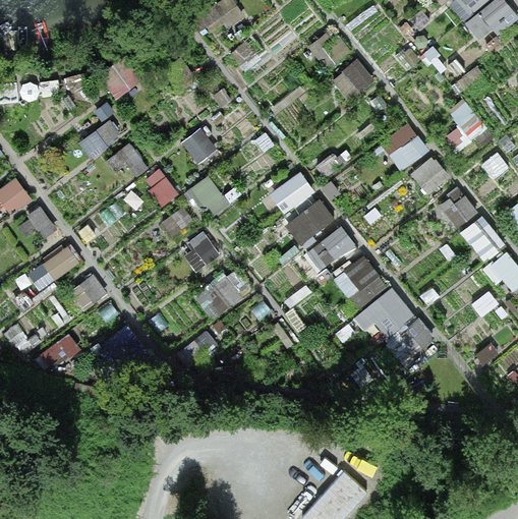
[(453,0),(445,8),(475,42),(492,29),(498,36),(517,18),(501,0),(453,0)]
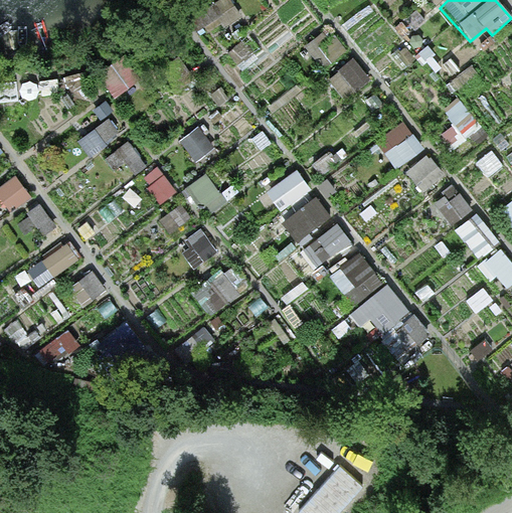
[(353,59),(333,73),(349,96),(369,80),(353,59)]
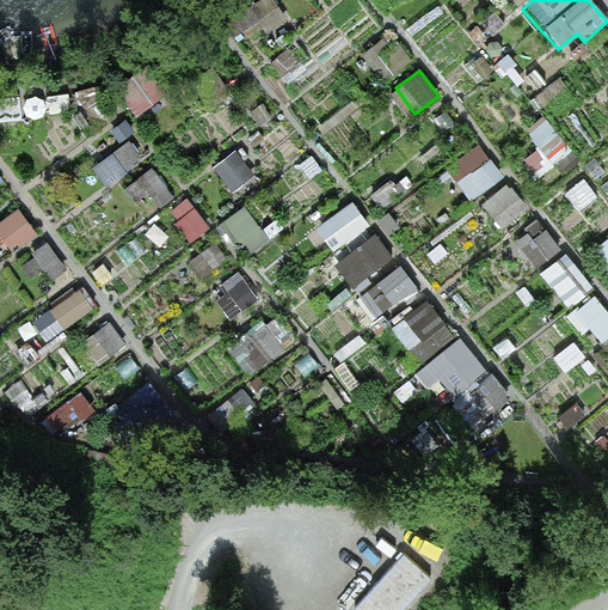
[(551,162),(564,146),(548,132),(534,148),(551,162)]
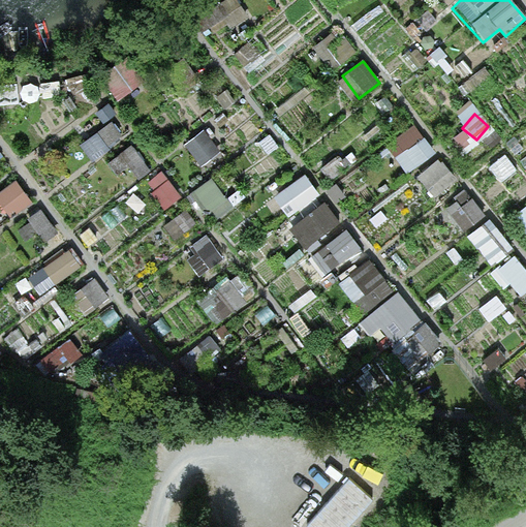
[(407,174),(435,154),(415,125),(388,145),(407,174)]
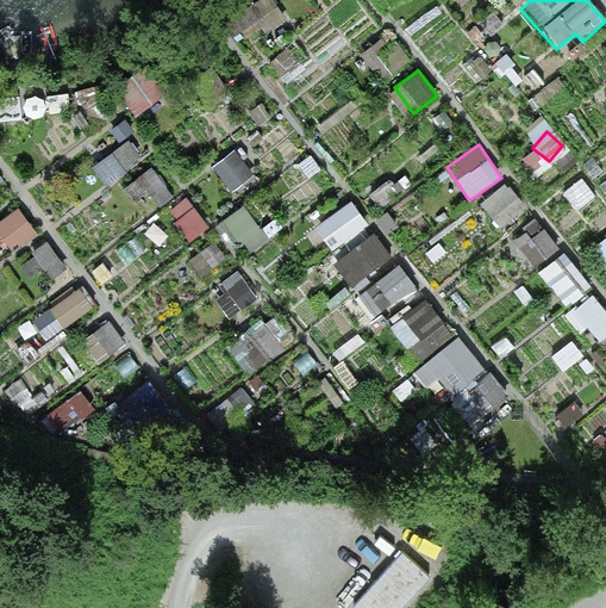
[(501,225),(523,205),(507,188),(486,209),(501,225)]
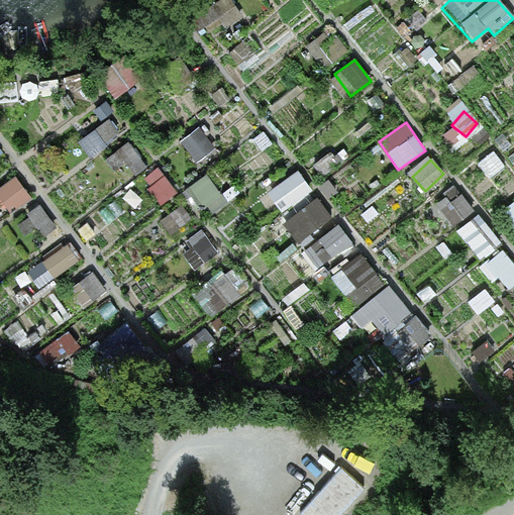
[(160,167),(145,176),(162,202),(176,194),(160,167)]
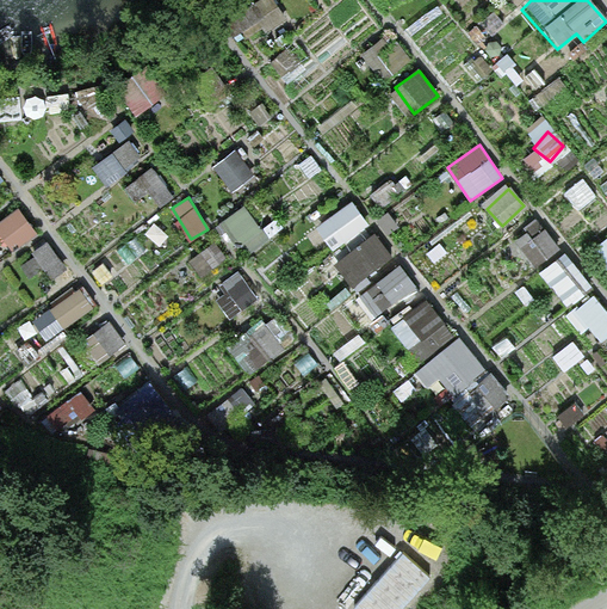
[(314,226),(332,252),(370,228),(352,201),(314,226)]
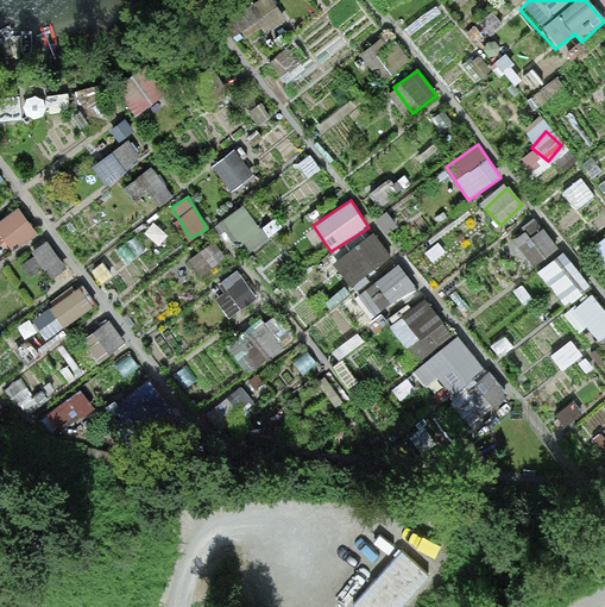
[(239,248),(259,227),(239,206),(219,226),(239,248)]
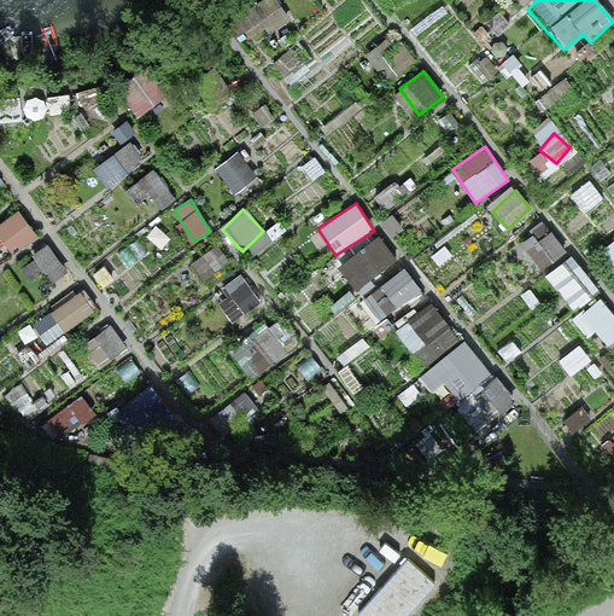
[(0,238),(10,254),(37,237),(21,211),(0,222),(0,238)]
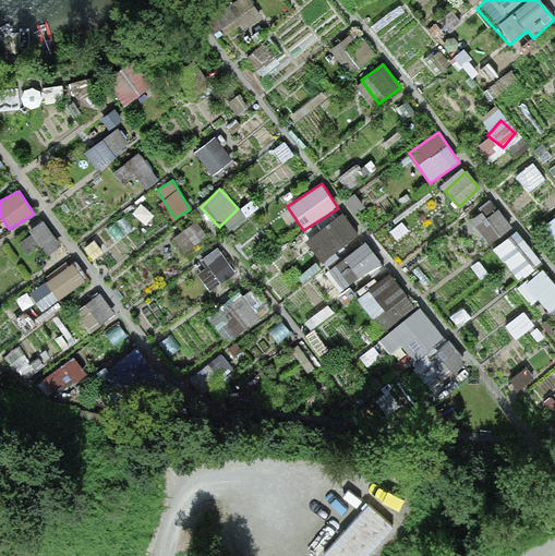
[(304,242),(322,264),(359,234),(341,213),(304,242)]
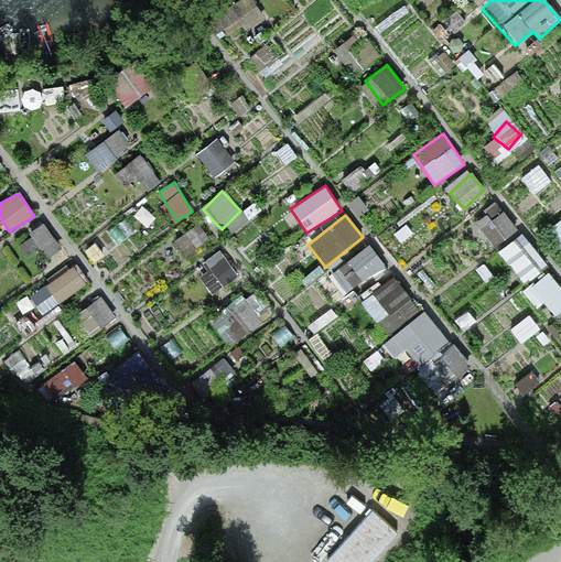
[(522,235),(500,251),(524,282),(546,266),(522,235)]
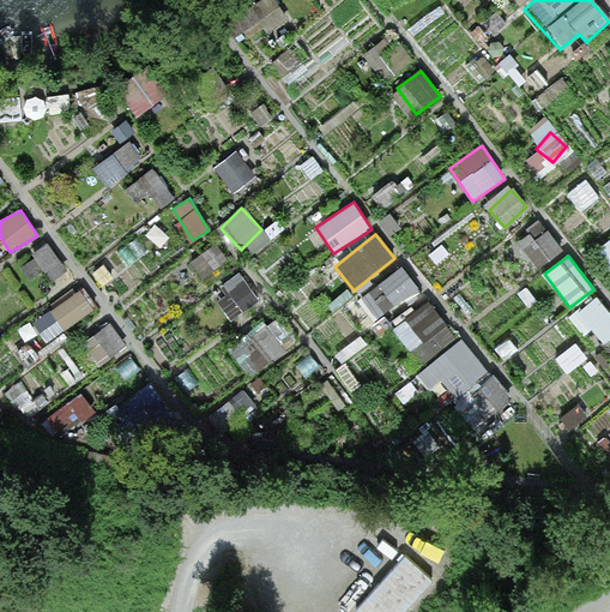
[(399,265),(360,298),(379,323),(420,291),(399,265)]
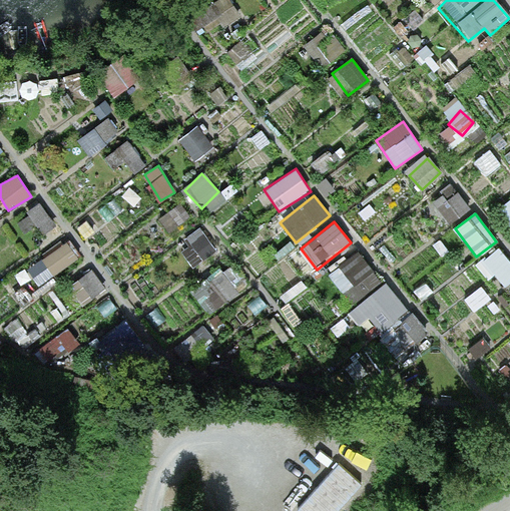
[(190,265),(213,253),(207,240),(184,251),(190,265)]
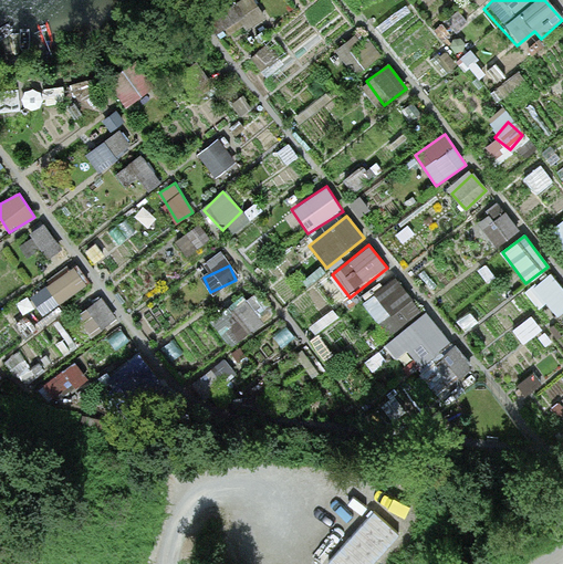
[(75,268),(48,284),(59,303),(86,286),(75,268)]
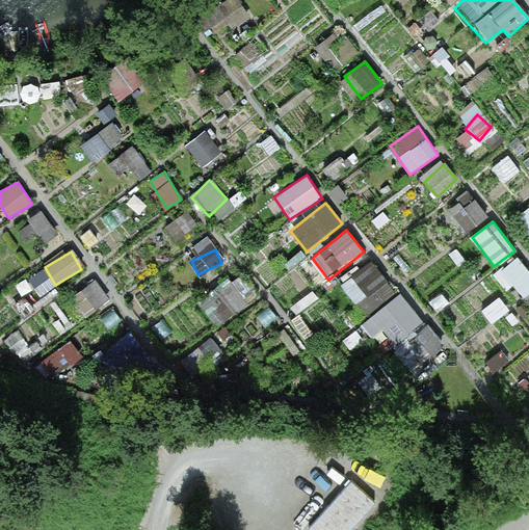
[(517,301),(528,293),(528,270),(519,257),(496,271),(517,301)]
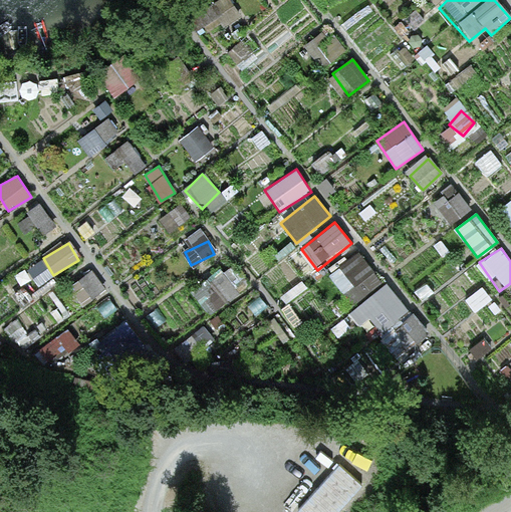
[(342,294),(356,285),(364,296),(381,284),(361,254),(329,275),(342,294)]
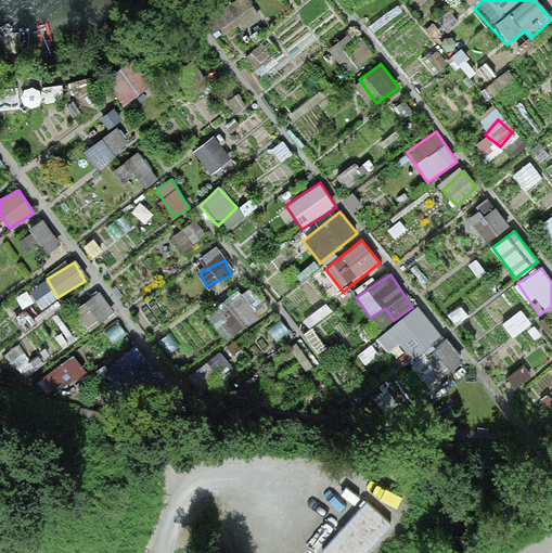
[(248,298),(228,300),(231,326),(252,324),(248,298)]
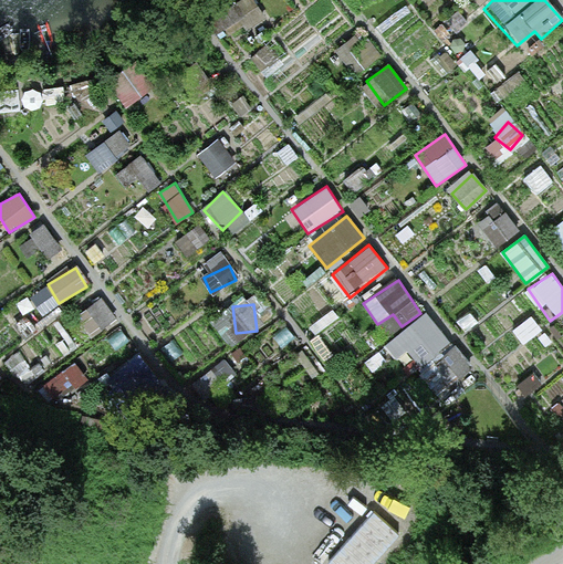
[(394,361),(408,352),(436,395),(470,374),(430,311),(382,341),(394,361)]
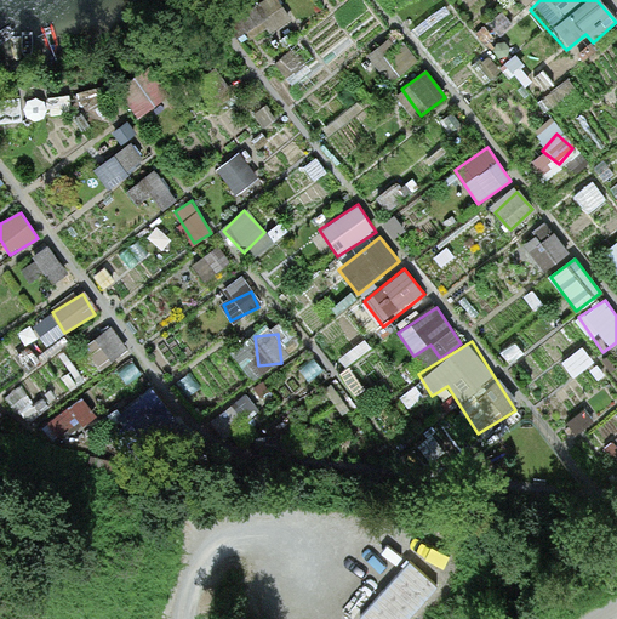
[(154,390),(118,416),(144,453),(182,426),(154,390)]
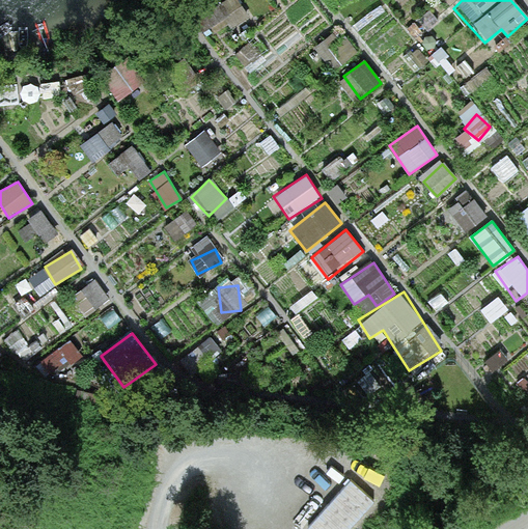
[(304,525),(307,528),(350,528),(374,506),(351,481),(304,525)]
